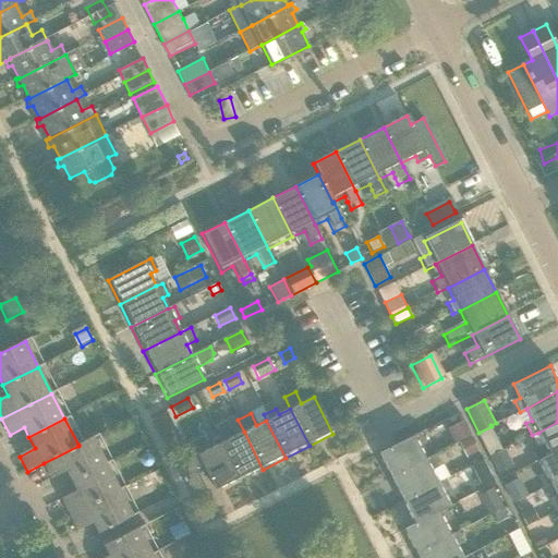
[(457,443),(461,441),(473,435),(465,422),(450,429),(457,443)]
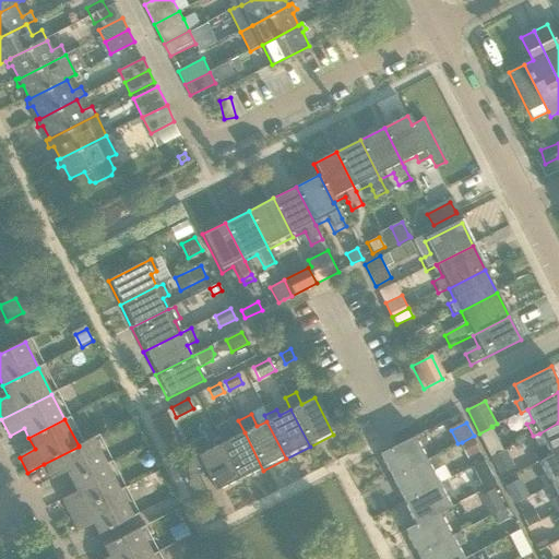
[(534,450),(540,462),(558,452),(558,423),(539,433),(545,444),(534,450)]
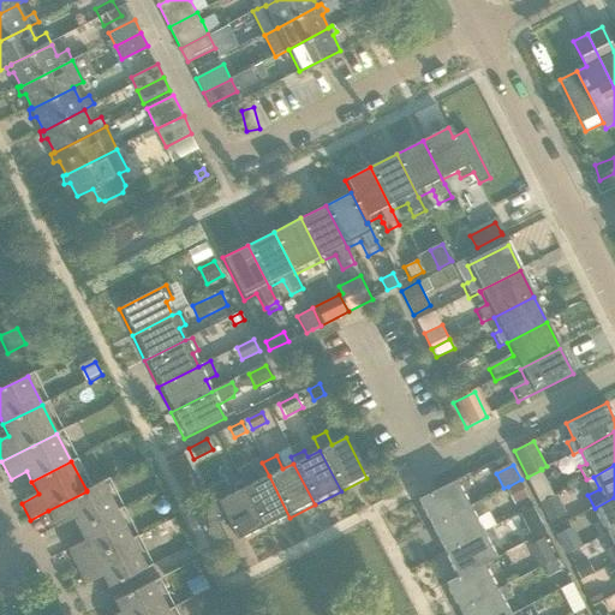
[(290,518),(269,476),(255,483),(249,470),(236,476),(243,489),(263,531),(290,518)]
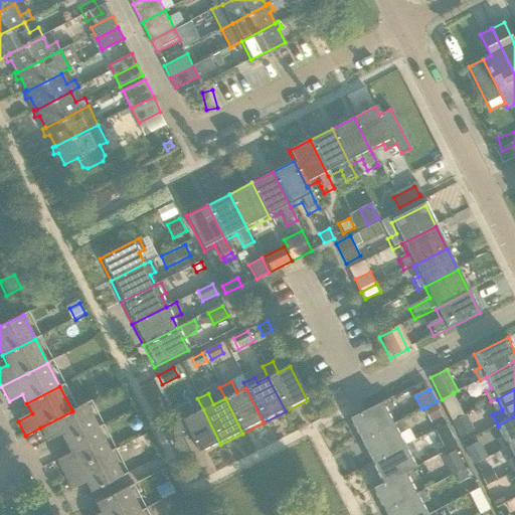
[(454,393),(442,399),(452,420),(464,414),(454,393)]
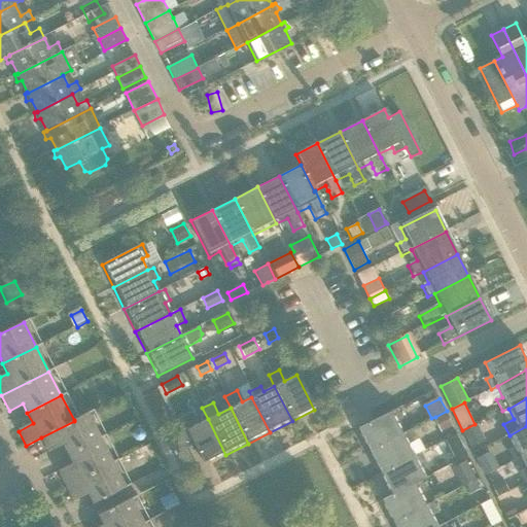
[(356,428),(367,450),(406,432),(399,421),(403,418),(398,407),(356,428)]
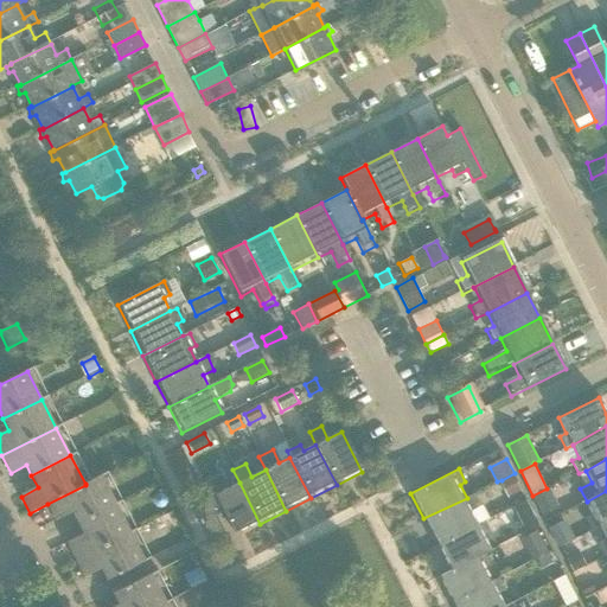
[(515,473),(502,480),(509,494),(522,489),(515,473)]
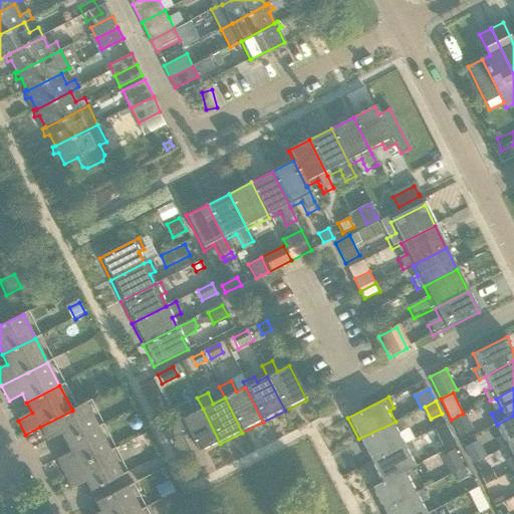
[(61,435),(65,444),(98,427),(85,403),(72,410),(72,411),(40,427),(47,441),(61,435)]
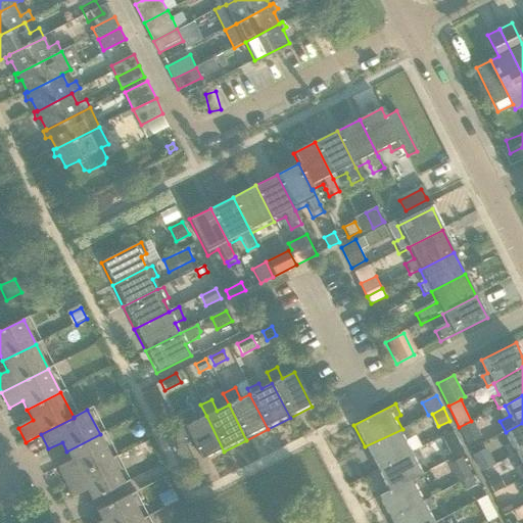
[(224,452),(206,416),(195,422),(190,411),(171,420),(182,441),(189,437),(201,463),(224,452)]
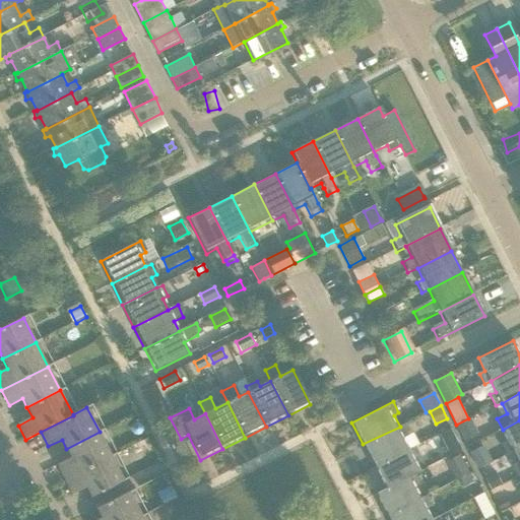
[(469,417),(468,418),(456,425),(463,439),(476,433),(469,417)]
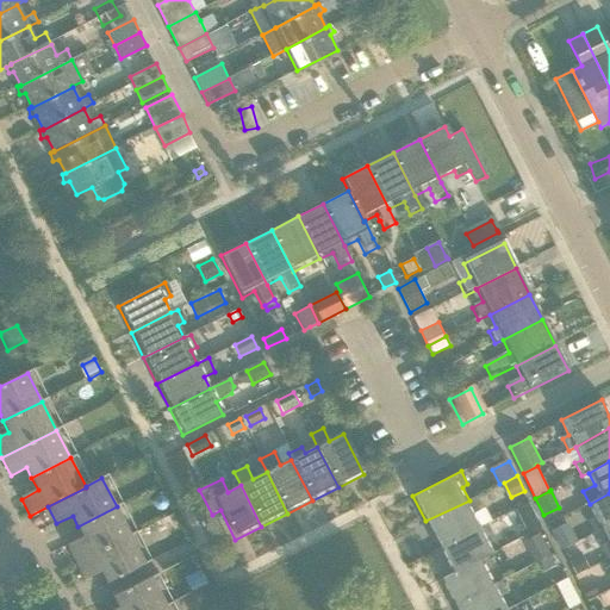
[(156,496),(154,499),(155,504),(159,508),(163,508),(167,505),(168,503),(169,502),(168,497),(165,493),(163,493),(161,493),(156,496)]
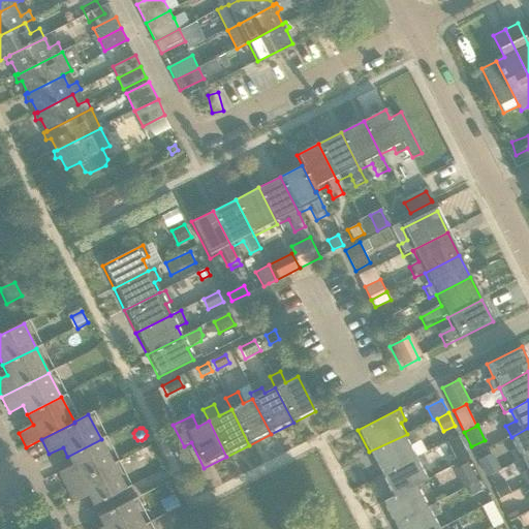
[(528,428),(511,437),(510,438),(516,449),(510,453),(516,462),(521,459),(528,455),(528,428)]
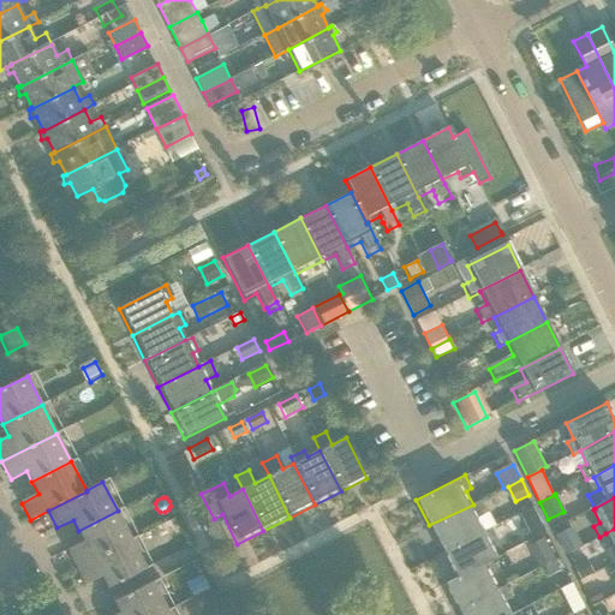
[(473,505),(429,525),(442,551),(485,531),(479,518),(485,514),(478,502),(473,505)]
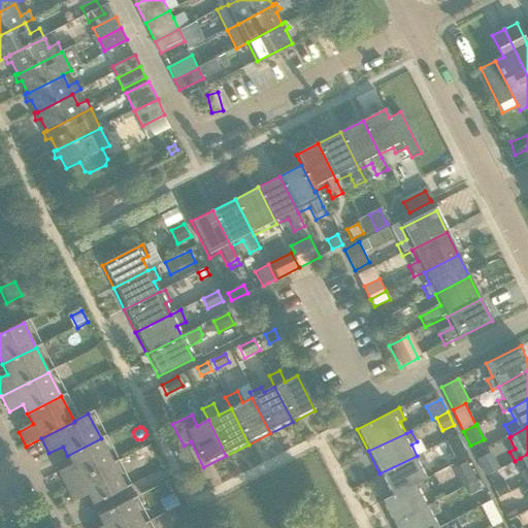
[(464,444),(458,434),(446,440),(451,452),(464,444)]
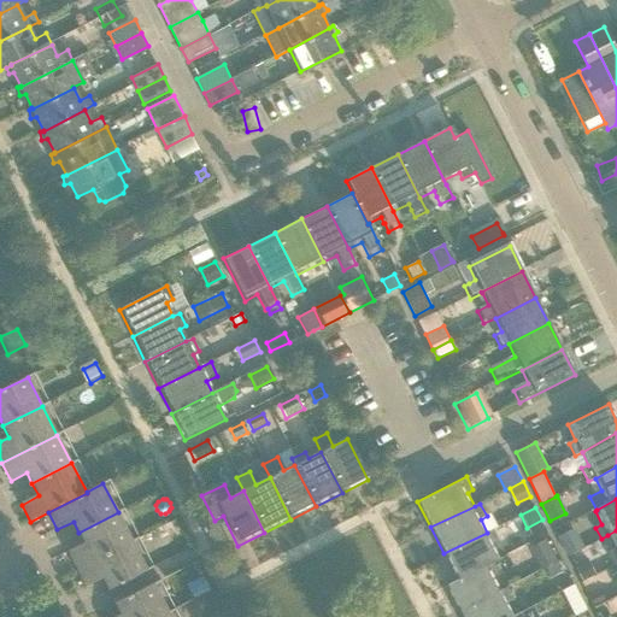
[(68,552),(77,570),(133,542),(118,512),(78,533),(84,544),(68,552)]
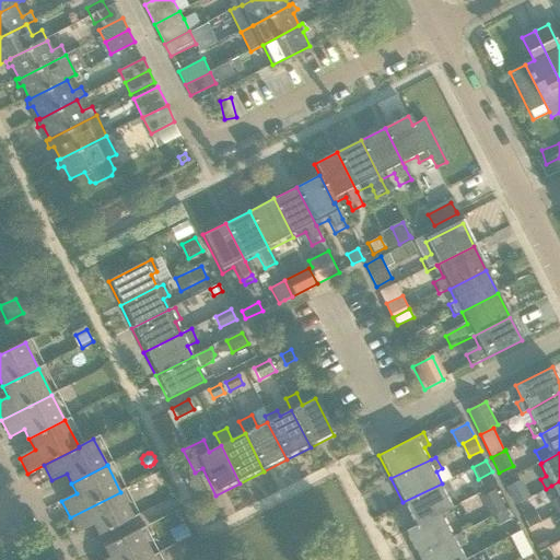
[(508,487),(516,504),(529,498),(521,480),(508,487)]
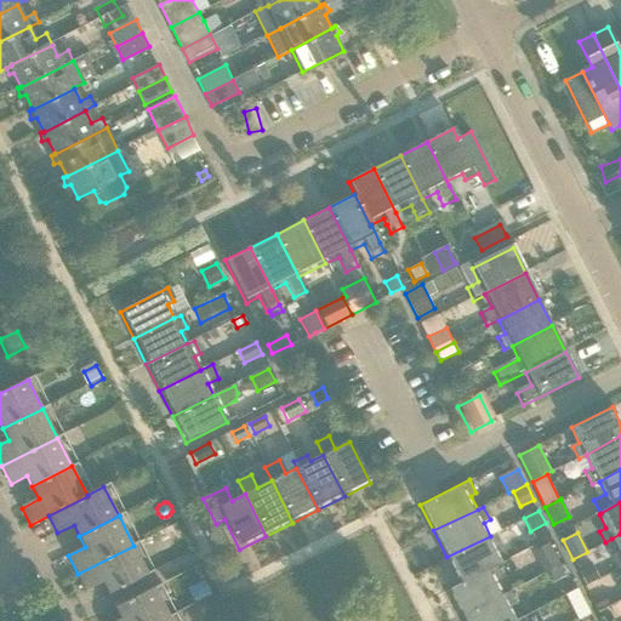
[(446,557),(460,582),(461,584),(497,565),(510,559),(510,558),(503,560),(497,547),(502,543),(497,534),(490,536),(446,557)]
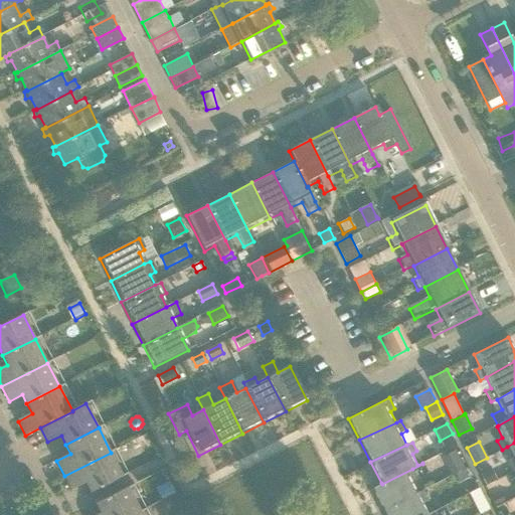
[(443,457),(453,475),(466,468),(457,450),(443,457)]
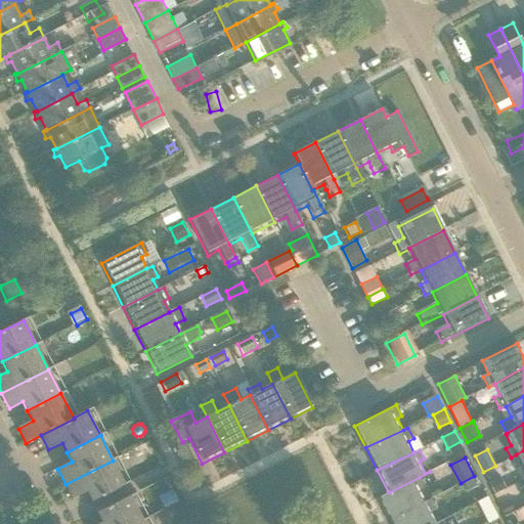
[(113,461),(66,484),(73,498),(87,491),(92,503),(126,485),(113,461)]
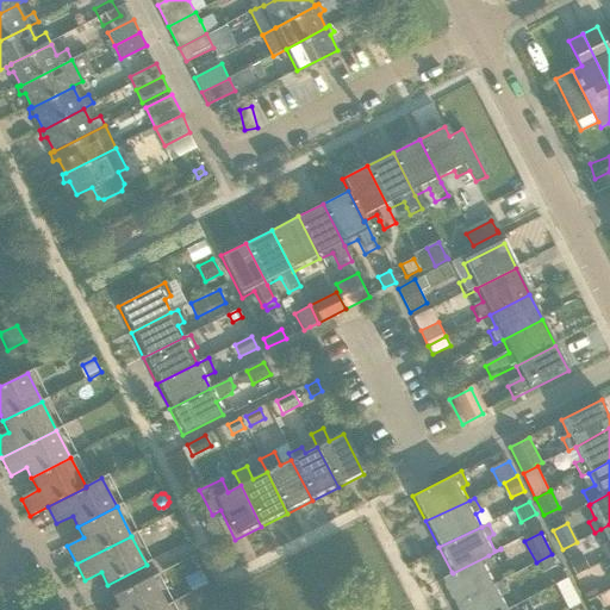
[(453,573),(452,572),(441,578),(454,604),(496,584),(489,571),(495,567),(489,555),(453,573)]
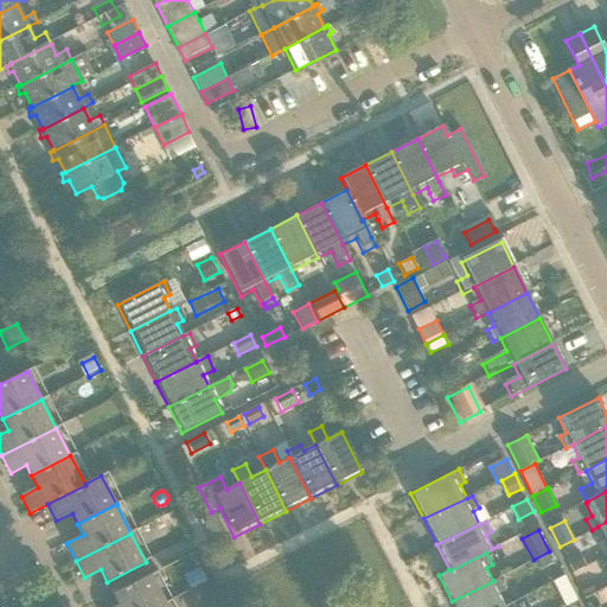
[(549,553),(538,558),(544,568),(555,563),(549,553)]
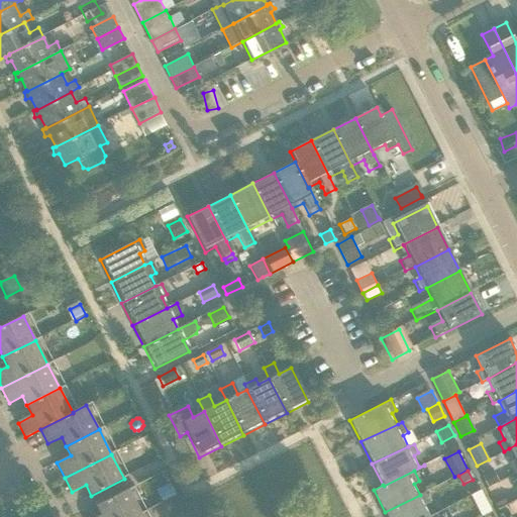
[(484,476),(489,487),(499,482),(493,471),(484,476)]
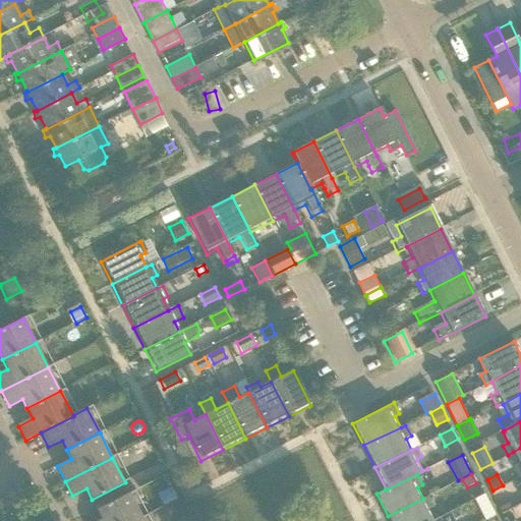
[(463,495),(474,518),(484,513),(474,489),(463,495)]
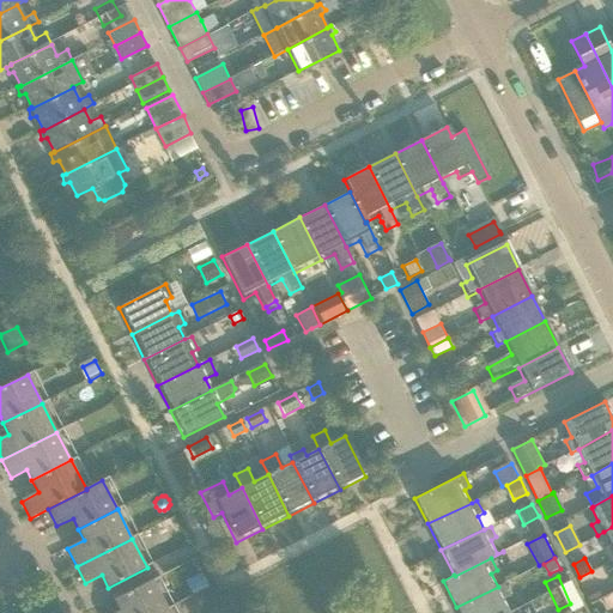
[(116,612),(162,612),(168,611),(153,582),(115,601),(120,612),(116,612)]
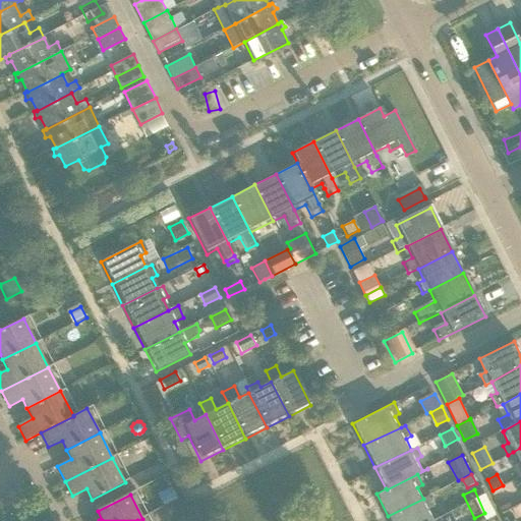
[(428,496),(423,499),(388,516),(390,520),(433,520),(435,520),(428,509),(433,506),(428,496)]
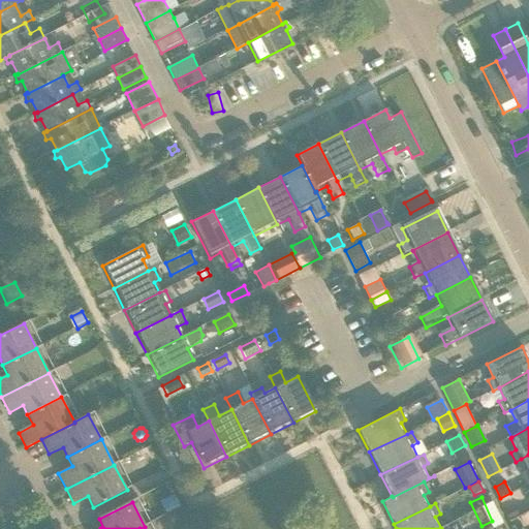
[(521,516),(519,510),(508,516),(510,521),(521,516)]
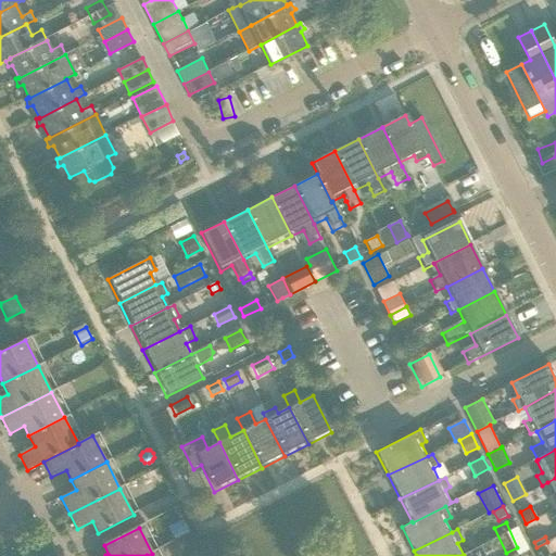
[(555,540),(555,539),(545,543),(550,551),(555,547),(555,540)]
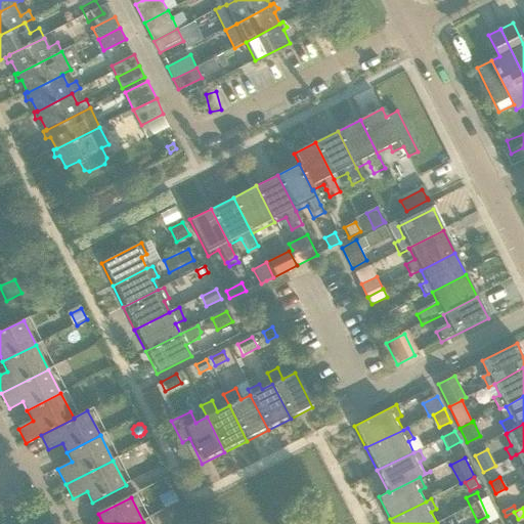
[(456,523),(465,518),(462,512),(437,523),(436,523),(456,523)]
